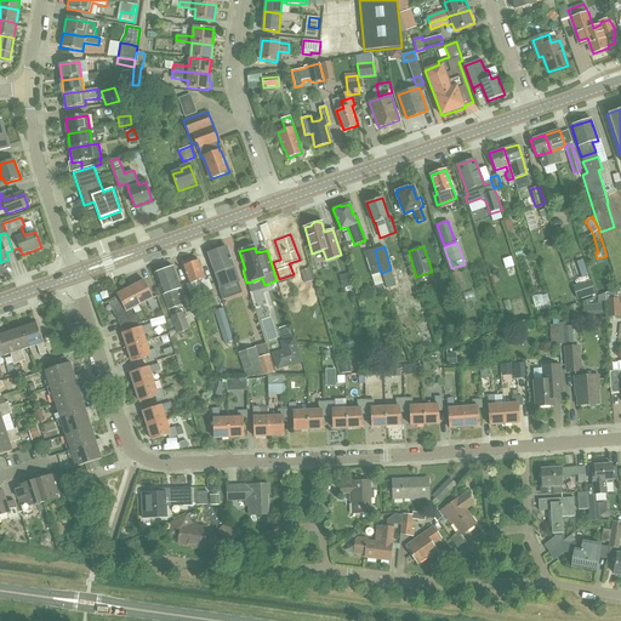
[(221,285),(223,290),(237,285),(232,271),(233,269),(232,267),(232,266),(226,249),(209,255),(216,273),(216,272),(221,285)]
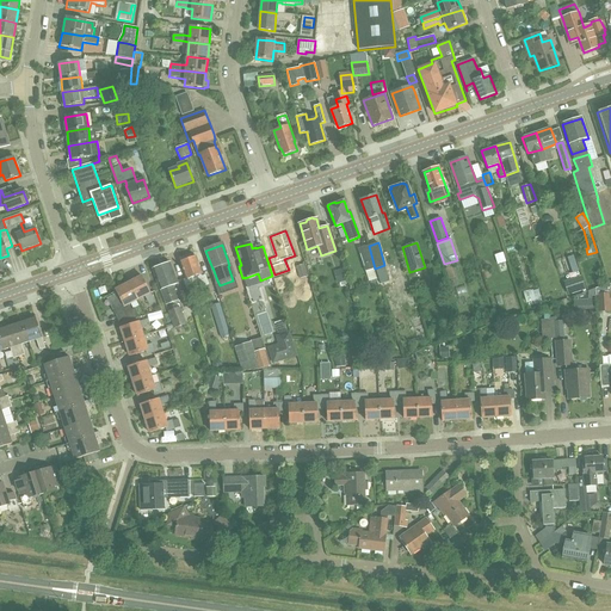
[(375,269),(369,246),(358,248),(365,271),(366,271),(366,275),(369,275),(370,278),(377,277),(375,269)]
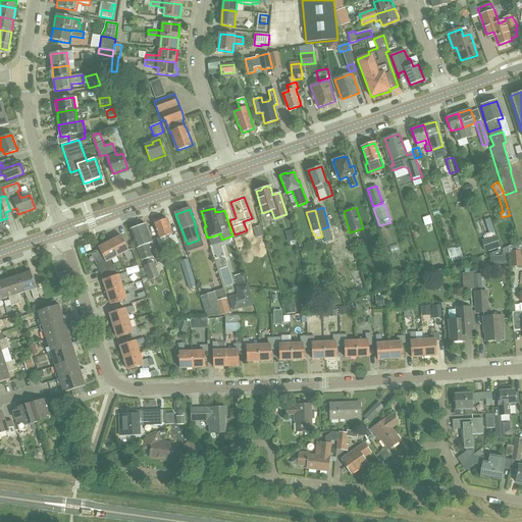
[(159,246),(168,242),(170,247),(178,244),(175,235),(173,236),(167,218),(162,220),(162,219),(155,221),(156,223),(154,224),(159,239),(156,239),(159,246)]
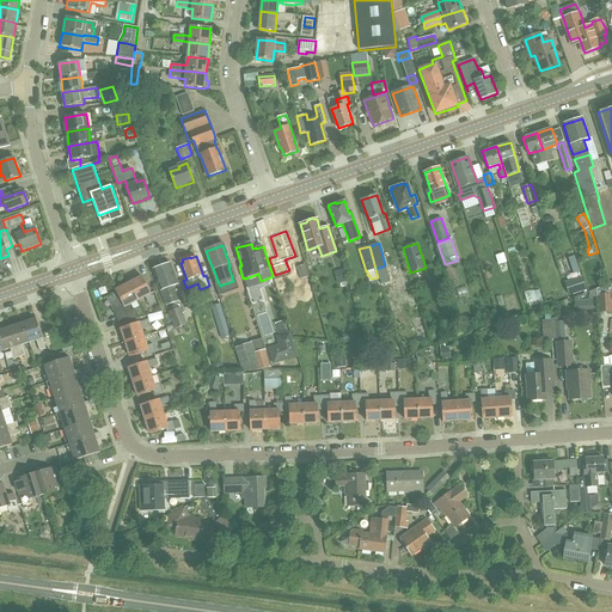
[(153,269),(160,291),(166,306),(166,305),(171,304),(178,301),(173,287),(178,285),(171,263),(153,269)]
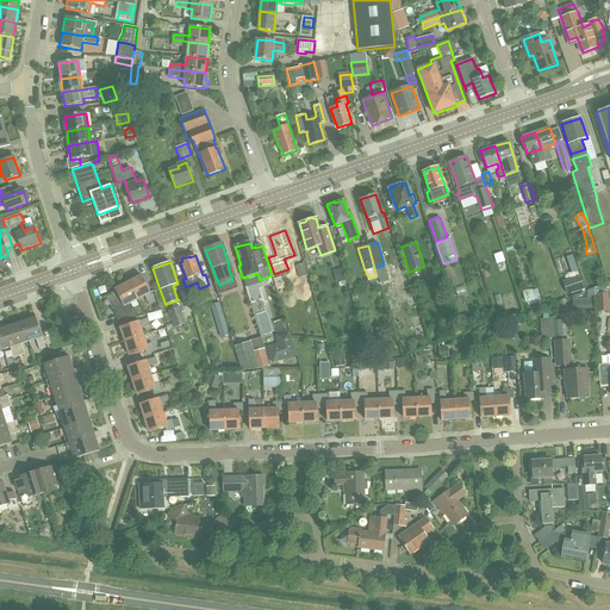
[(297,286),(305,284),(303,278),(307,277),(304,265),(296,267),(300,279),(294,280),(297,286)]
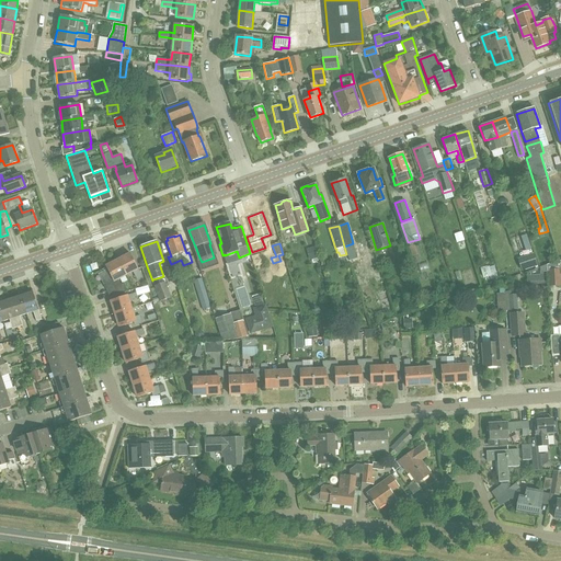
[(315,244),(309,245),(313,260),(319,258),(315,244)]
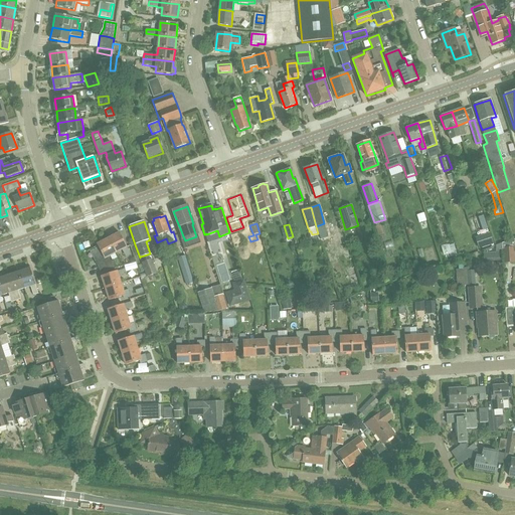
[(119,232),(108,238),(116,252),(122,248),(126,255),(131,253),(131,252),(119,232)]
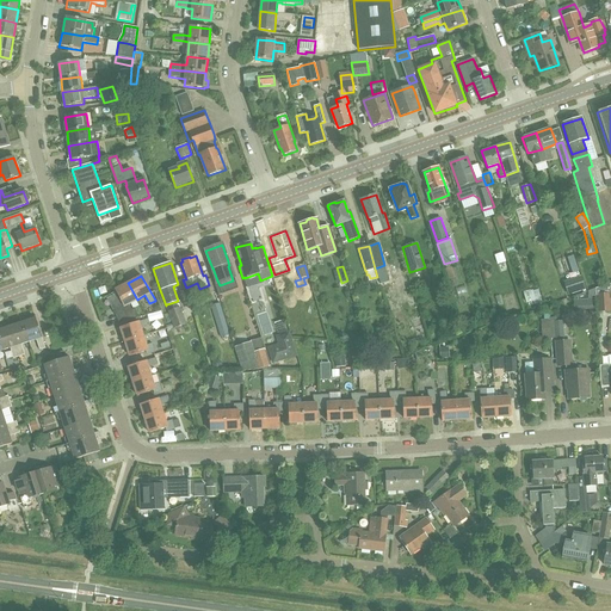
[(586,290),(581,276),(563,282),(568,296),(586,290)]
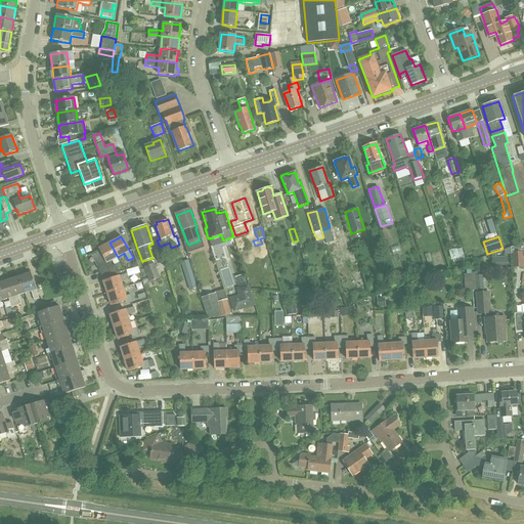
[(118,257),(110,243),(98,249),(105,261),(103,263),(97,266),(100,272),(103,277),(120,272),(116,264),(113,266),(110,261),(118,257)]
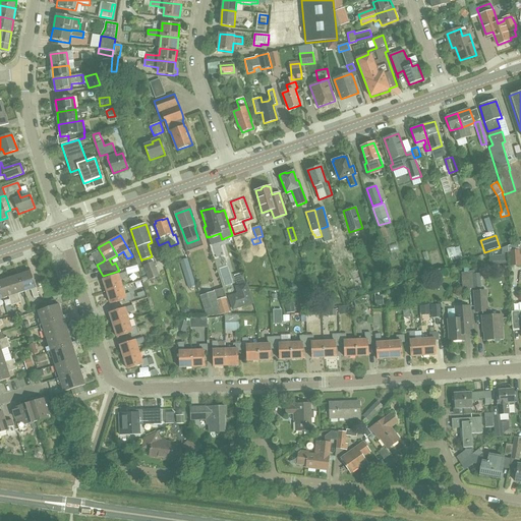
[(520,242),(509,246),(509,251),(511,251),(520,250),(520,242)]
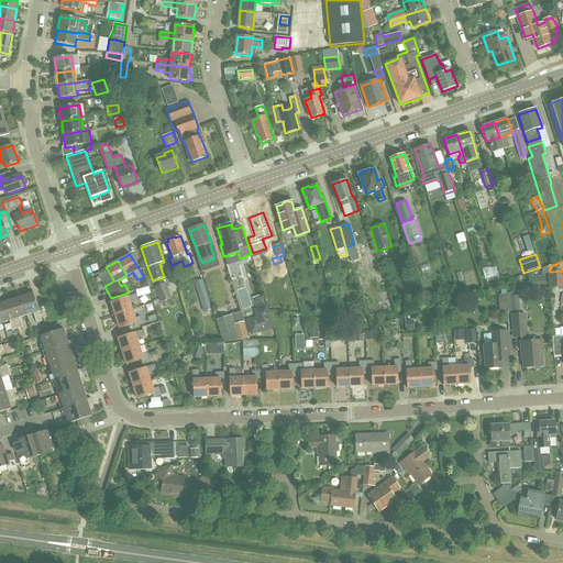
[(550,272),(550,266),(542,268),(542,273),(542,275),(528,276),(529,287),(547,285),(545,276),(549,276),(549,273),(549,272),(550,272)]
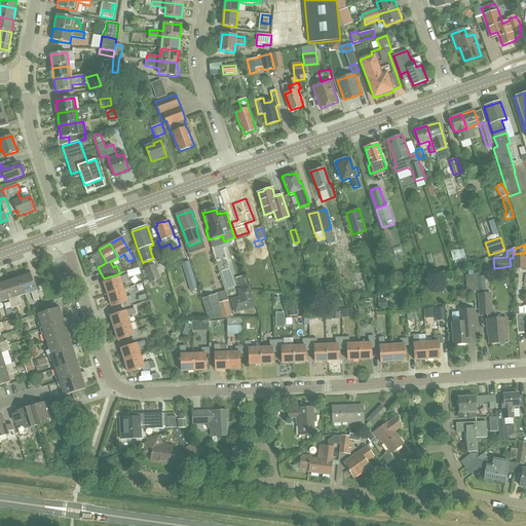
[(525,261),(525,253),(516,254),(517,268),(525,267),(525,261)]
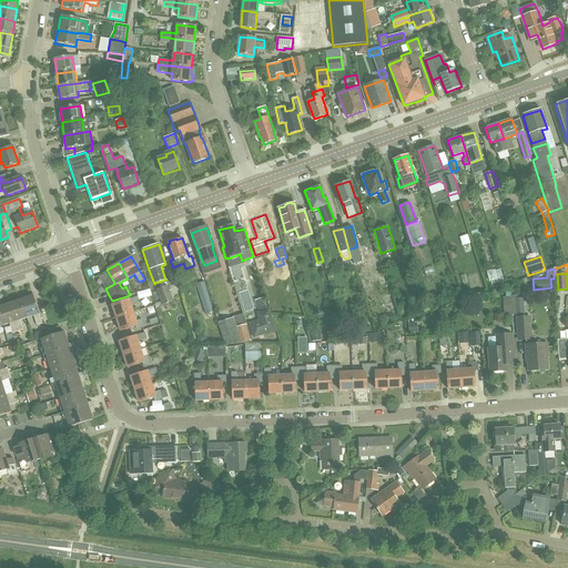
[(196,284),(203,304),(205,314),(214,312),(211,302),(204,282),(196,284)]
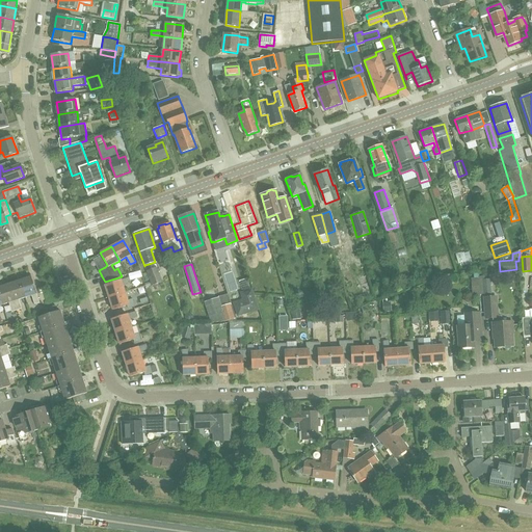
[(152,286),(160,283),(162,283),(157,268),(151,270),(147,271),(152,286)]
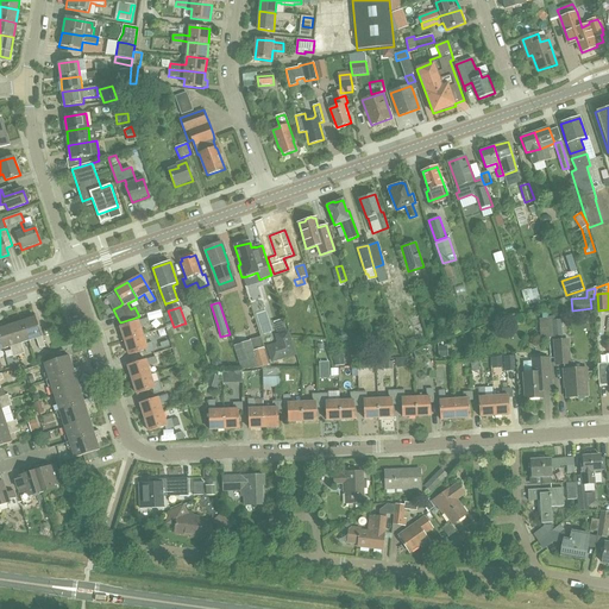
[(36,316),(23,321),(29,340),(37,338),(41,349),(45,346),(36,316)]
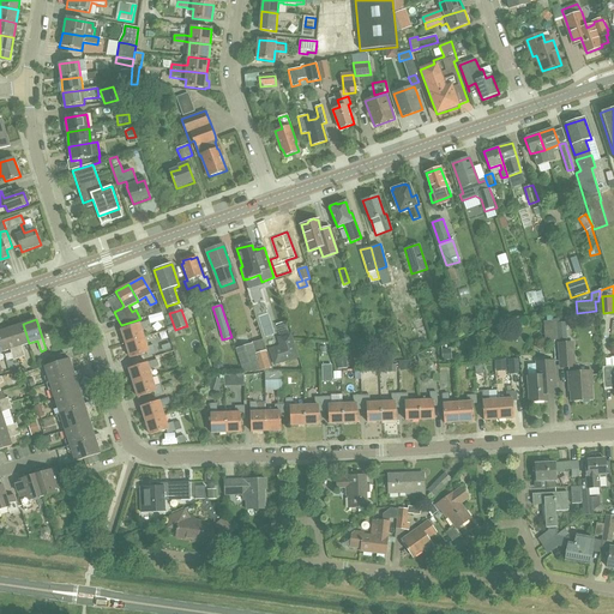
[(553,319),(554,341),(567,339),(566,323),(560,323),(559,319),(553,319)]
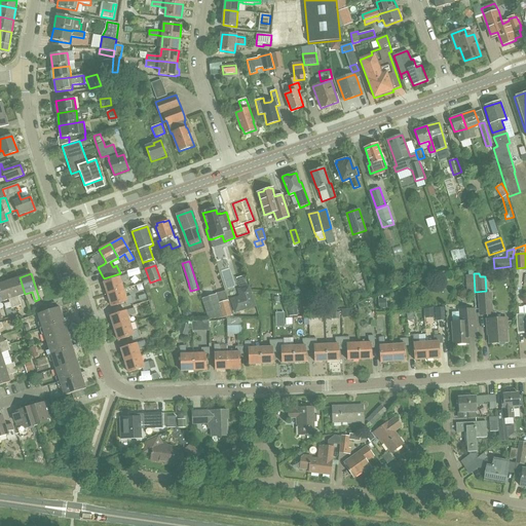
[(108,294),(123,289),(120,282),(129,279),(127,274),(104,282),(108,294)]
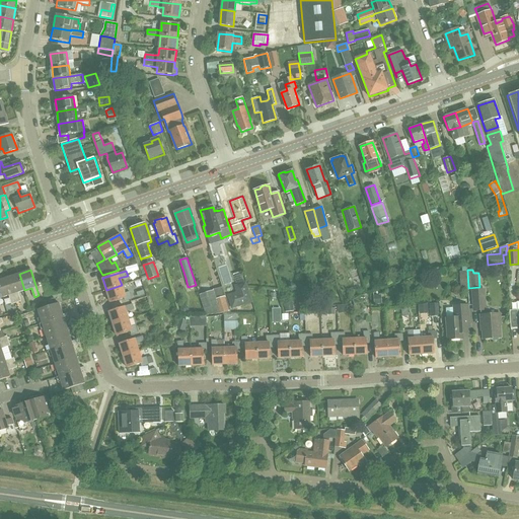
[(19,274),(8,278),(16,302),(21,301),(18,292),(24,290),(19,274)]
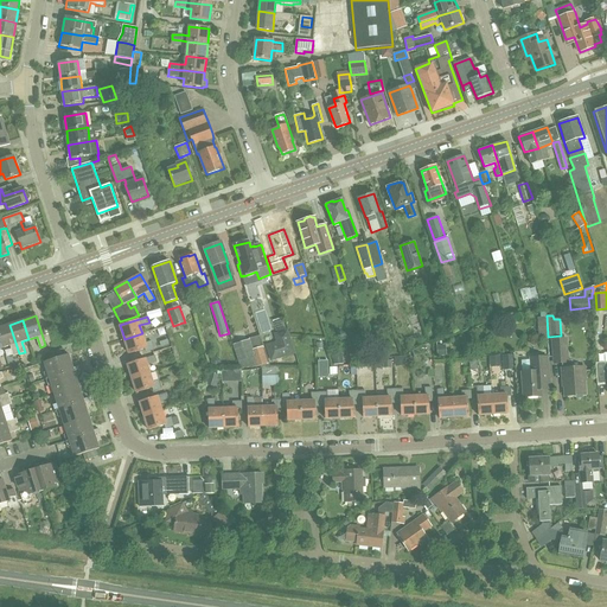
[(19,353),(10,325),(0,327),(0,339),(2,347),(11,345),(14,356),(19,353)]
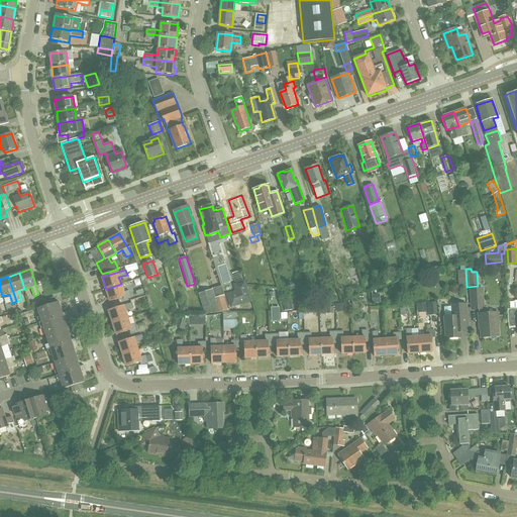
[(233,285),(235,291),(226,294),(230,308),(251,302),(244,281),(233,285)]
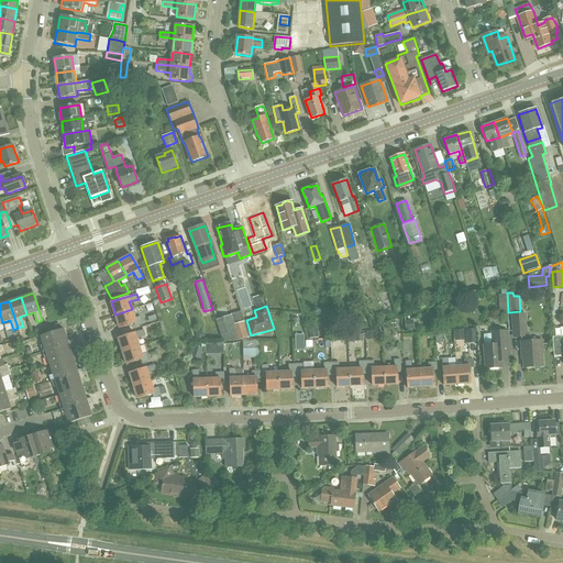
[(135,319),(132,309),(116,315),(120,328),(135,323),(136,326),(143,323),(141,317),(135,319)]
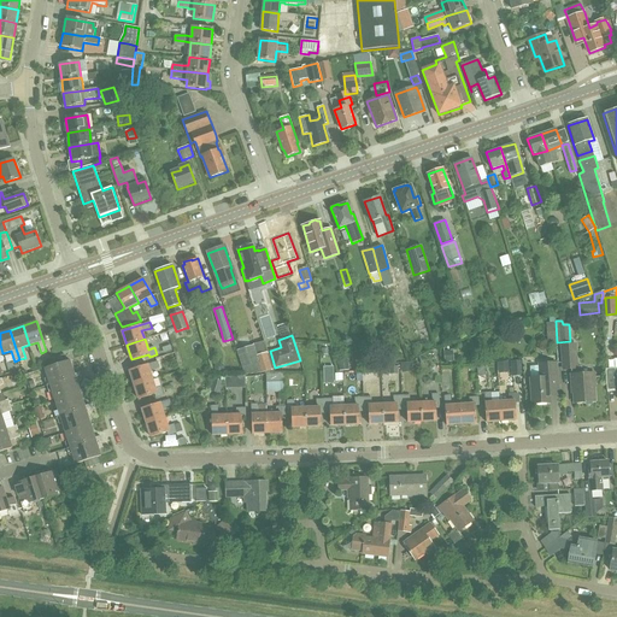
[(238,351),(242,365),(245,374),(262,372),(272,369),(268,352),(257,356),(253,345),(238,351)]
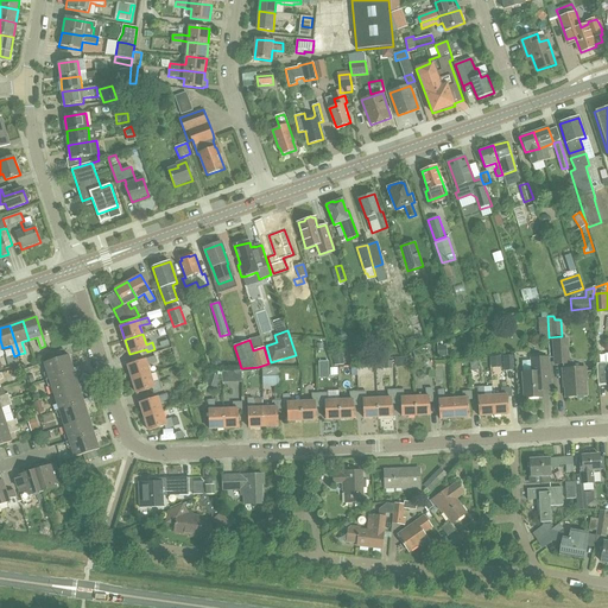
[(564,363),(565,369),(564,369),(564,380),(565,380),(567,397),(587,396),(586,380),(587,378),(587,368),(574,369),(574,362),(569,362),(568,340),(555,341),(556,365),(564,363)]
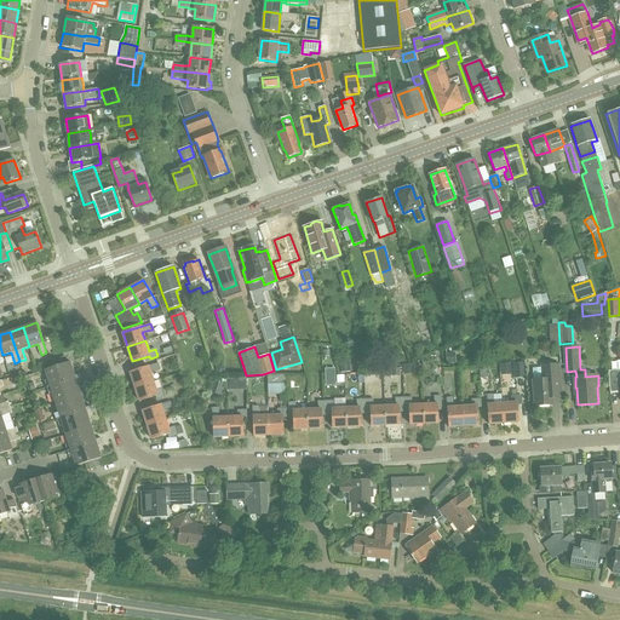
[(50,386),(81,377),(80,374),(75,377),(70,362),(67,363),(64,356),(51,361),(53,367),(45,371),(50,386)]
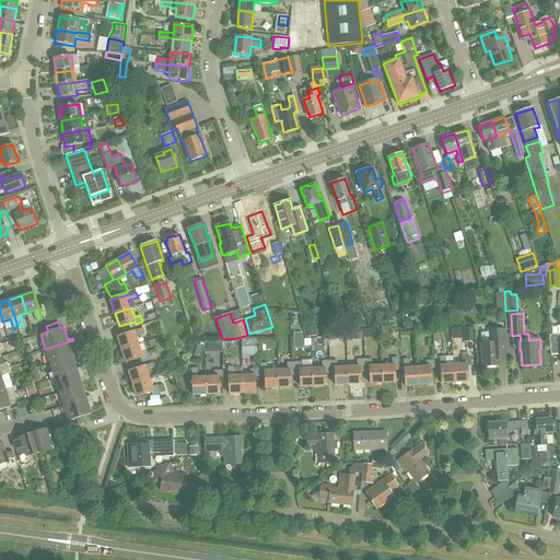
[(306,327),(308,337),(317,336),(315,326),(306,327)]
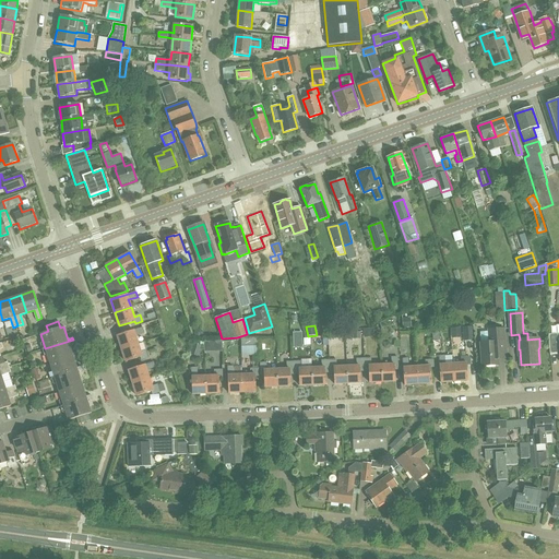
[(121,348),(138,343),(135,335),(144,332),(142,326),(117,335),(121,348)]
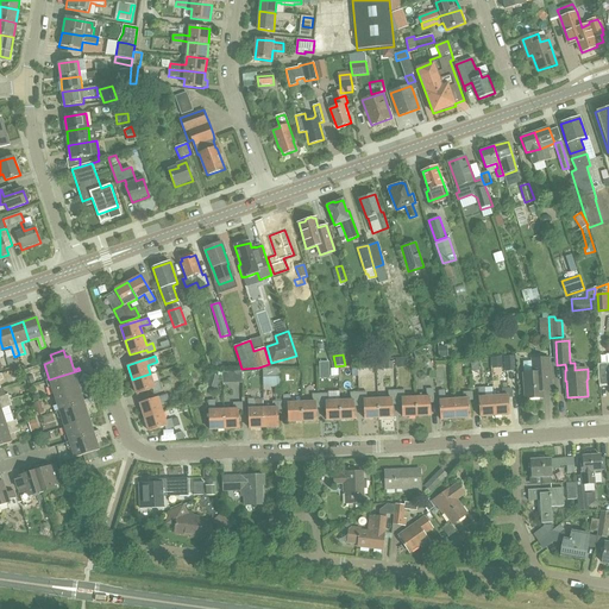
[(544,397),(544,393),(552,391),(551,380),(550,358),(533,359),(534,374),(525,374),(525,388),(525,395),(526,395),(526,399),(544,397)]
